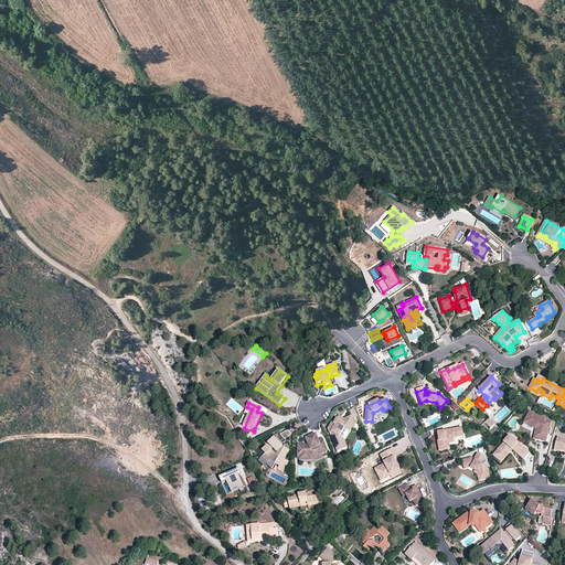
[(489,405),(483,411),(490,416),(494,411),(489,405)]
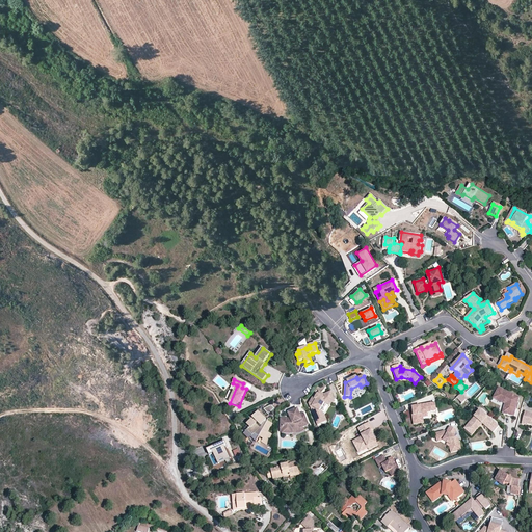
[(237,386),(233,383),(225,401),(230,403),(237,386)]
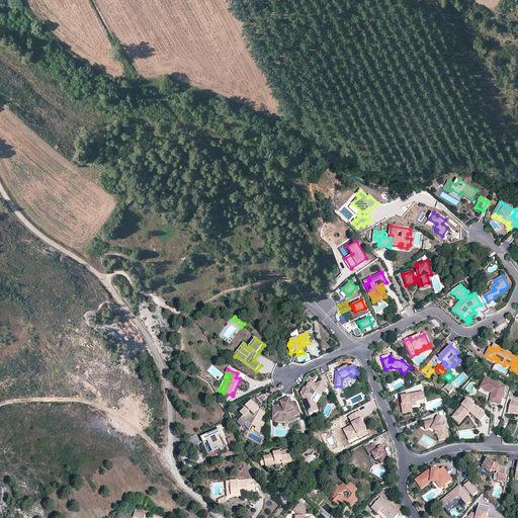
[(342,378),(341,386),(343,386),(344,380),(352,378),(358,375),(357,373),(351,376),(350,374),(342,378)]
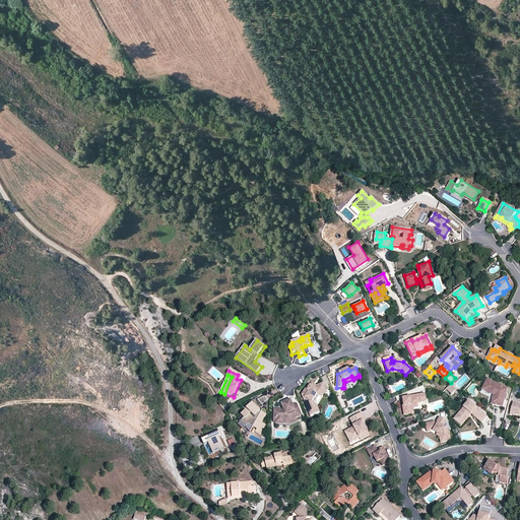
[(503,407),(508,389),(488,379),(480,393),(489,396),(488,403),(503,407)]
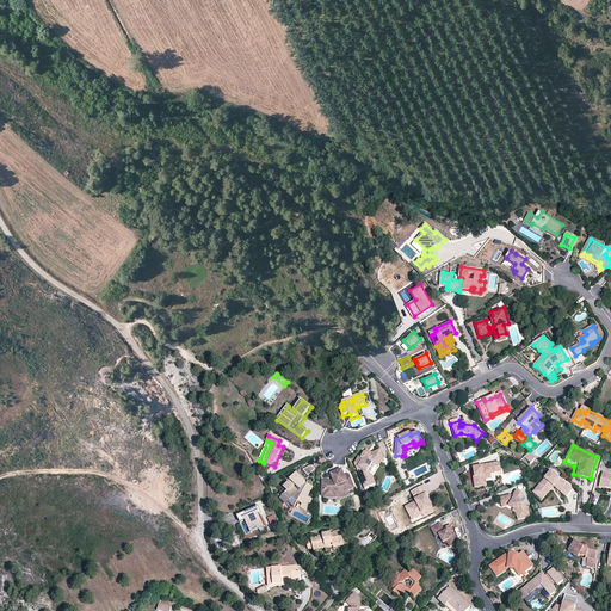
[(377,462),(382,460),(380,452),(370,456),(370,458),(366,457),(364,455),(362,461),(358,460),(356,466),(359,471),(364,474),(362,479),(366,491),(374,488),(370,479),(371,476),(368,475),(372,464),(375,466),(377,462)]
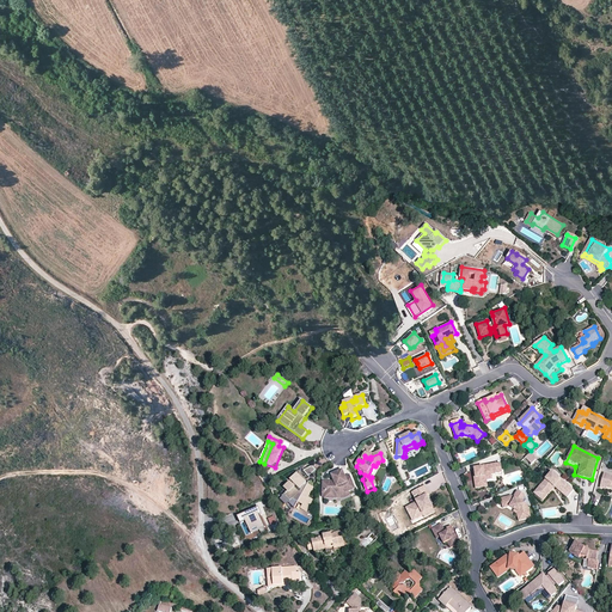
[(530,454),(526,458),(533,464),(537,460),(530,454)]
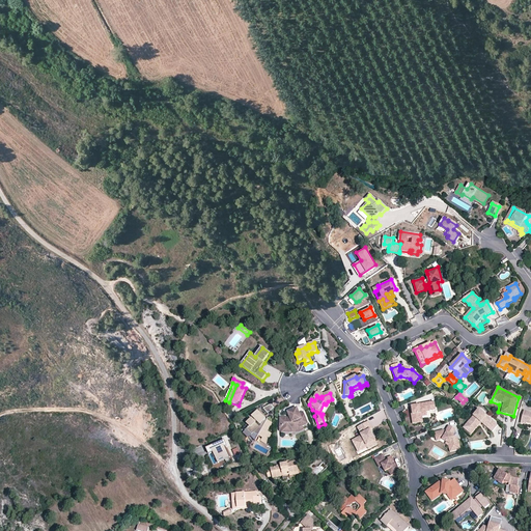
[(420,406),(412,407),(413,411),(413,415),(412,415),(413,424),(420,423),(419,414),(427,413),(426,410),(429,410),(430,412),(436,411),(435,402),(420,404),(420,406)]
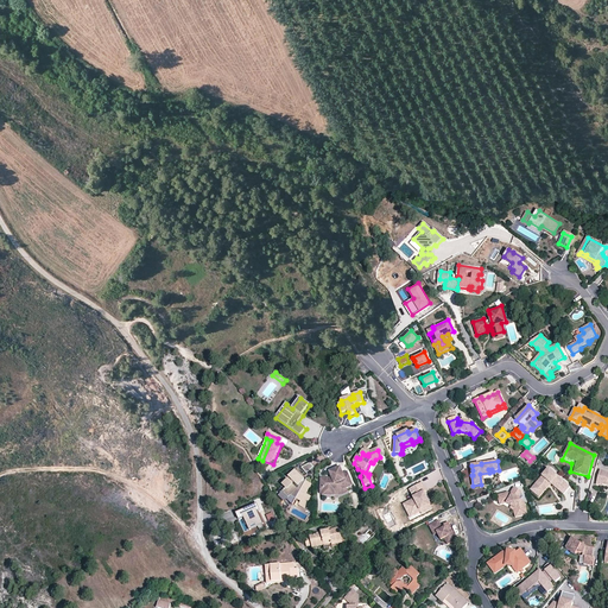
[(314,469),(310,464),(302,469),(306,475),(314,469)]
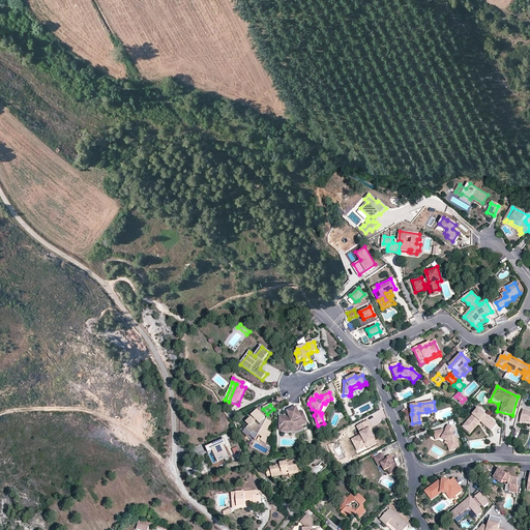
[(291,418),(300,414),(297,407),(288,411),(291,417),(291,418)]
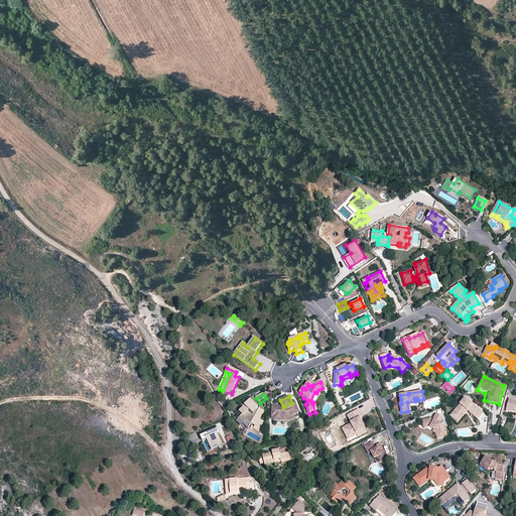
[(479,420),(484,414),(466,398),(450,415),(455,419),(459,416),(466,409),(468,409),(474,414),(473,415),(479,420)]
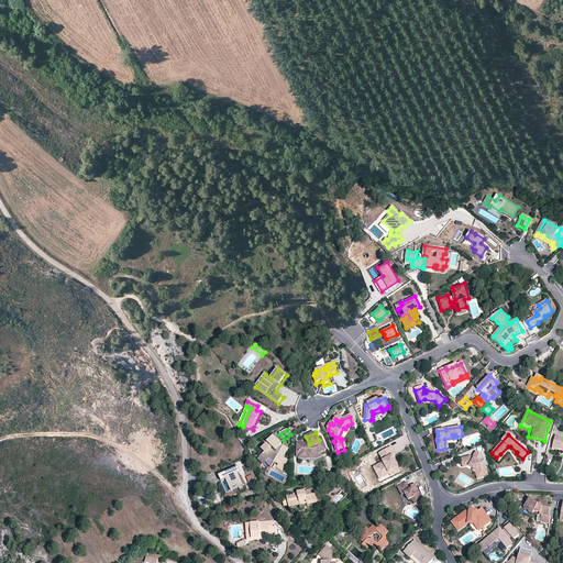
[(562,438),(556,435),(552,449),(559,451),(559,449),(562,450),(562,438)]
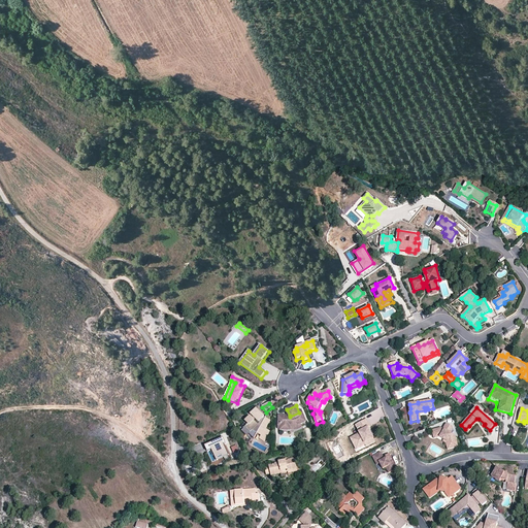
[(417,411),(418,421),(421,420),(420,415),(425,414),(425,410),(417,411)]
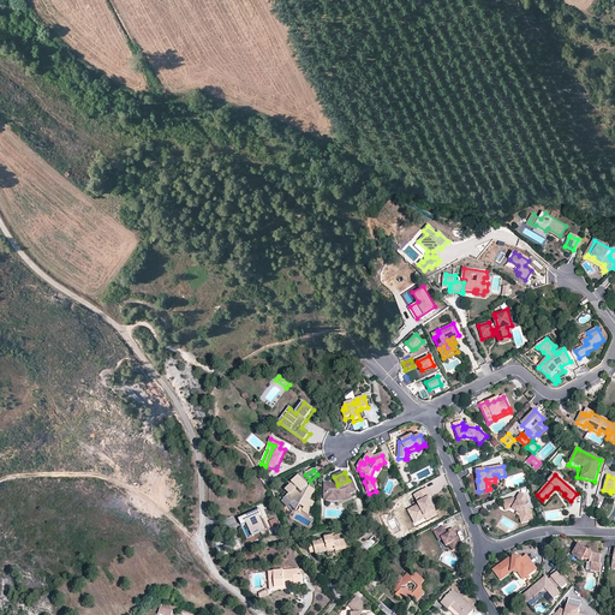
[(304,507),(300,513),(305,517),(312,506),(308,502),(315,493),(309,489),(308,490),(306,489),(306,488),(299,479),(298,481),(297,479),(293,483),(296,488),(294,489),(292,485),(286,490),(288,494),(284,497),(290,505),(293,502),(298,506),(299,503),(304,507)]
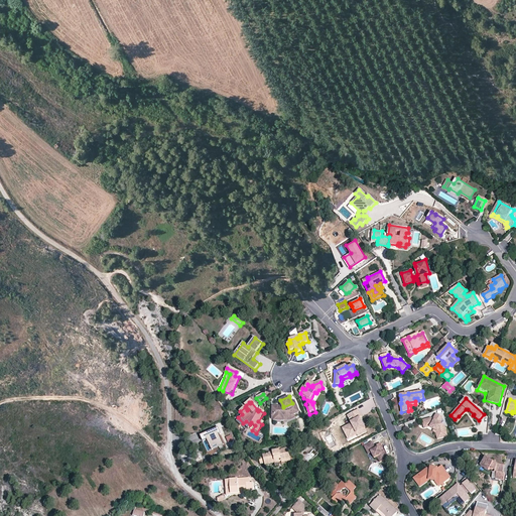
[(284,415),(289,415),(294,414),(299,411),(296,403),(292,404),(292,403),(283,407),(283,406),(280,407),(279,407),(279,405),(273,405),(272,418),(274,418),(274,419),(284,420),(284,419),(284,415)]
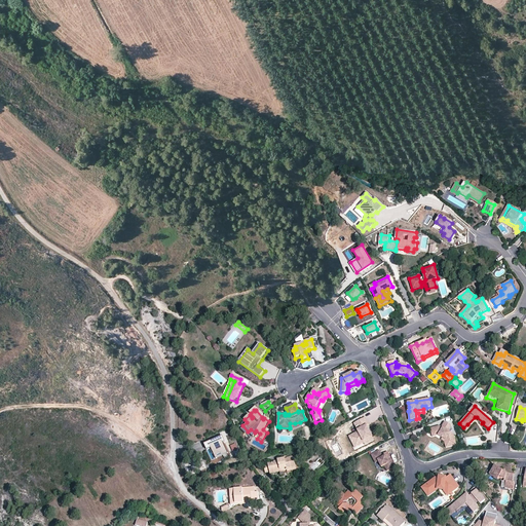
[(467,424),(463,427),(466,430),(477,418),(482,423),(483,422),(477,417),(475,417),(467,424)]
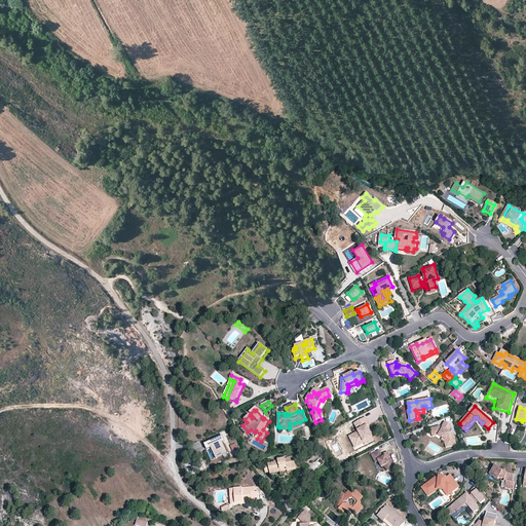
[(366,418),(358,422),(362,429),(358,430),(359,433),(349,437),(351,442),(359,444),(364,441),(364,443),(373,438),(367,426),(369,425),(366,418)]
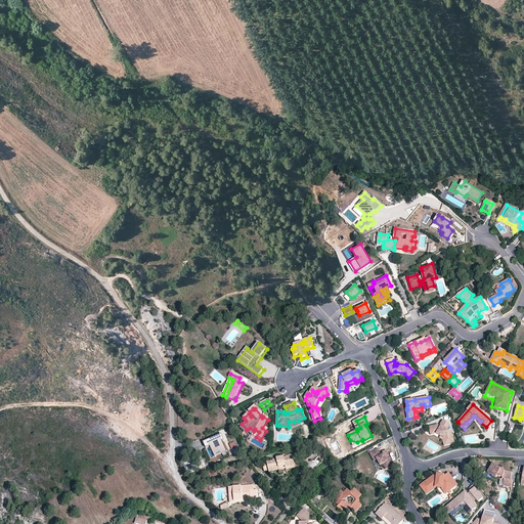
[(449,427),(448,425),(444,422),(442,422),(440,427),(437,427),(436,426),(432,427),(433,433),(437,435),(445,439),(446,446),(454,444),(452,434),(446,431),(449,427)]
